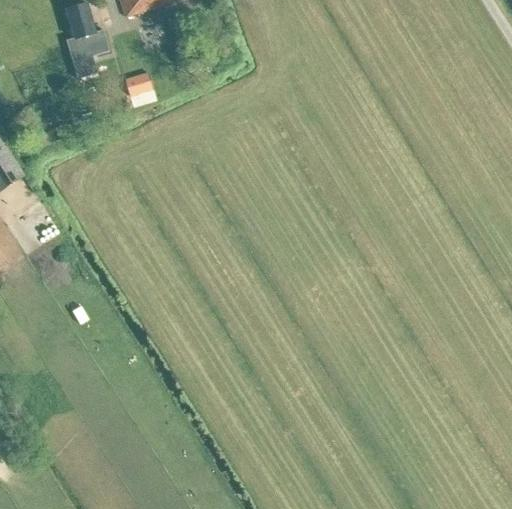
[(119,0),(124,17),(171,3),(170,0),(119,0)]
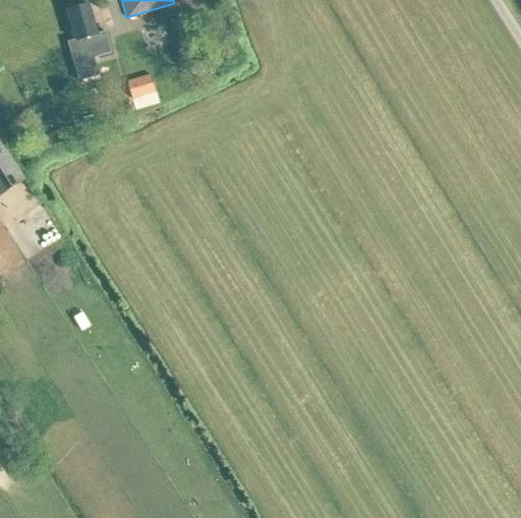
[(98,32),(90,3),(67,9),(76,38),(68,41),(75,62),(112,51),(105,30),(98,32)]
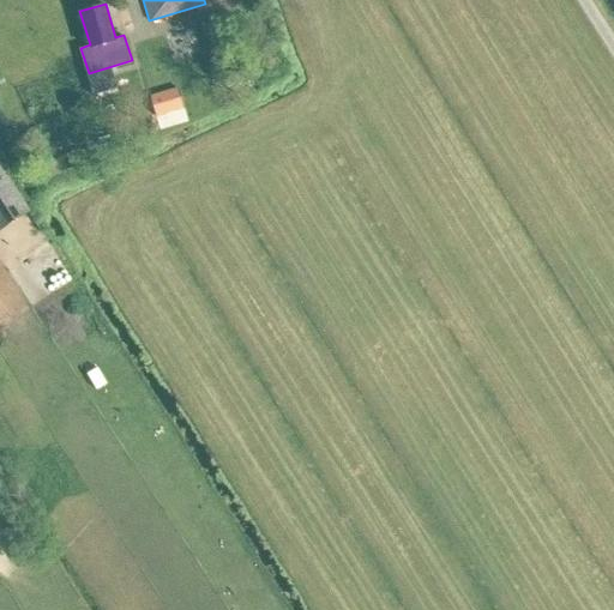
[(179,86),(150,94),(156,114),(184,107),(179,86)]
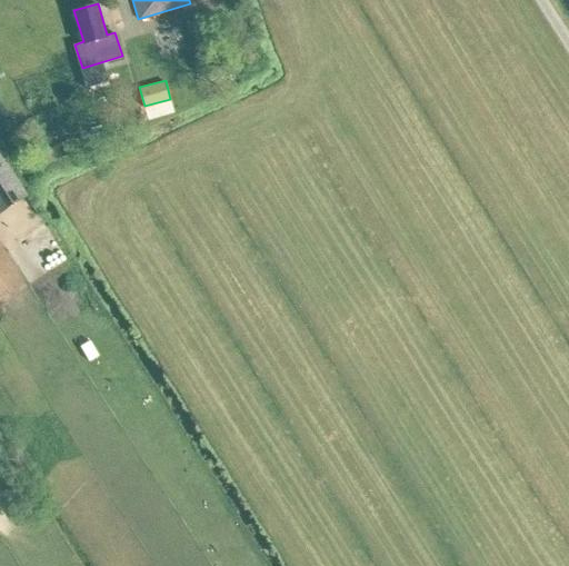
[(0,149),(0,210),(28,194),(0,149)]
